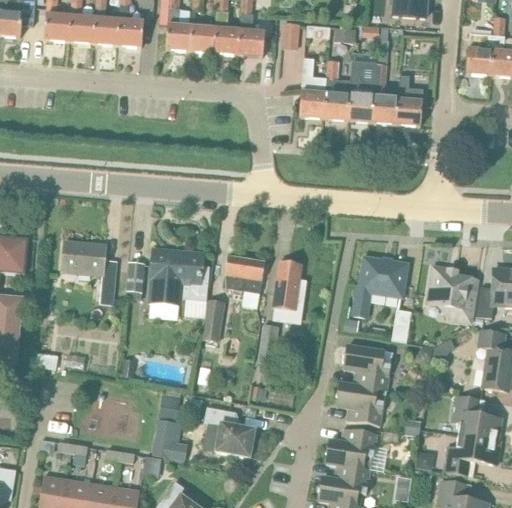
[(0,0),(0,35),(20,37),(21,25),(22,17),(23,11),(24,0),(0,0)]
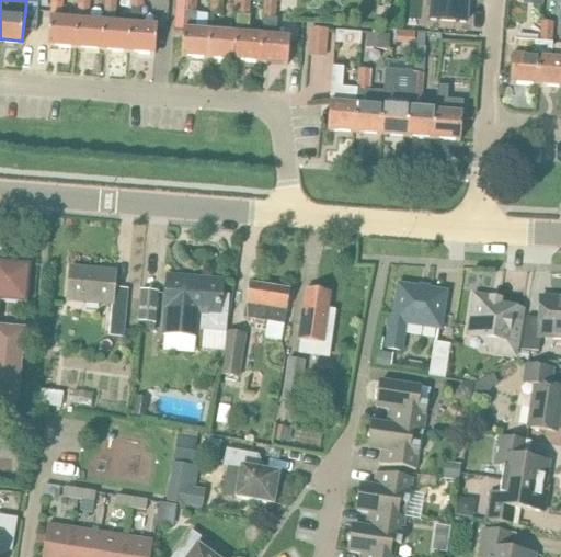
[(52,0),(48,43),(76,45),(78,16),(64,15),(65,0),(52,0)]
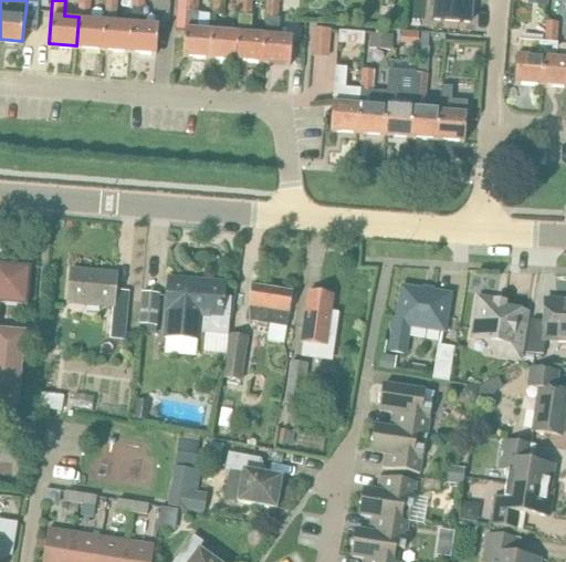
[(76,45),(103,48),(105,19),(90,18),(92,0),(80,0),(79,17),(76,45)]
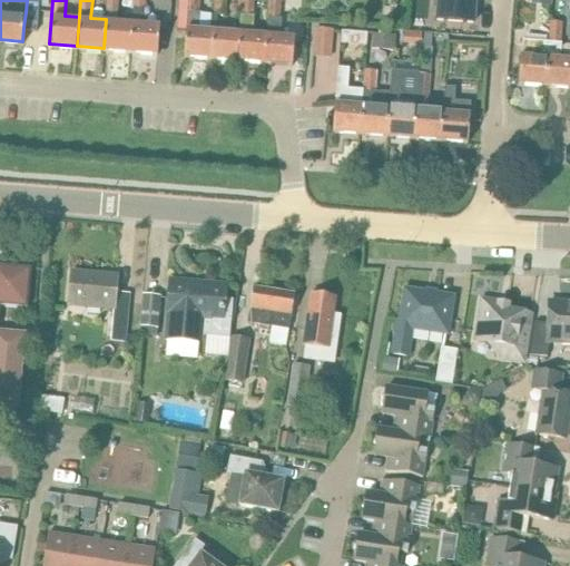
[(130,50),(135,0),(134,0),(133,21),(118,19),(119,0),(108,0),(107,19),(106,19),(104,48),(130,50)]
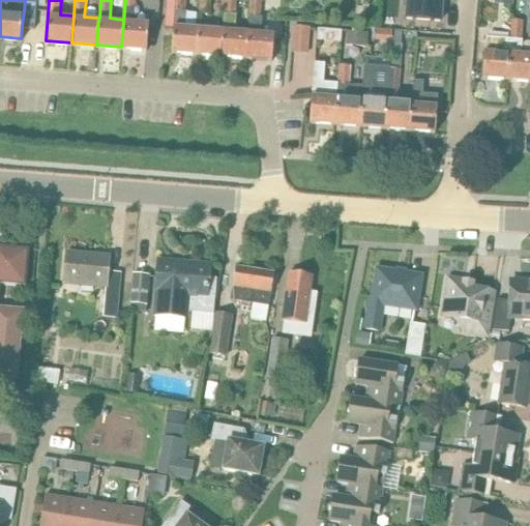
[(125,0),(121,47),(147,49),(149,22),(136,21),(137,4),(135,4),(135,0),(125,0)]
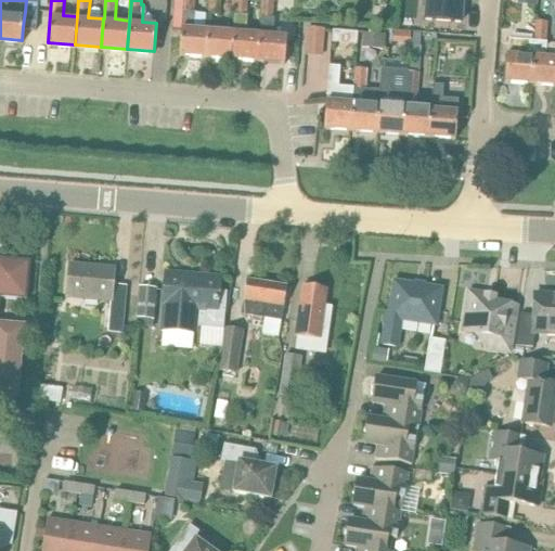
[(183,0),(179,53),(206,55),(208,27),(195,26),(196,7),(195,7),(195,0),(183,0)]
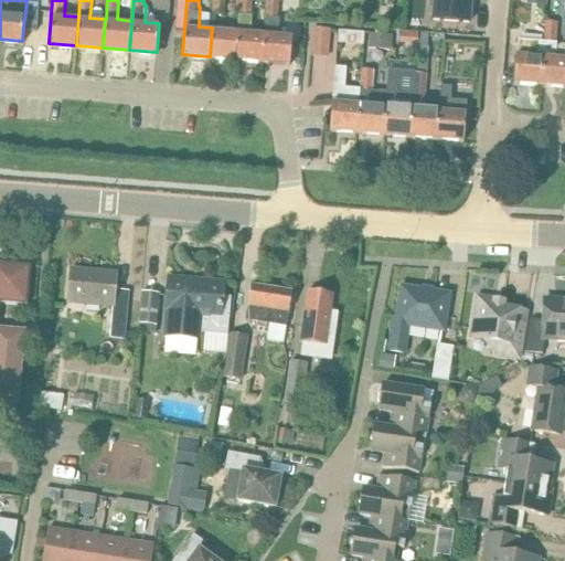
[(215,0),(214,10),(225,11),(226,0),(215,0)]
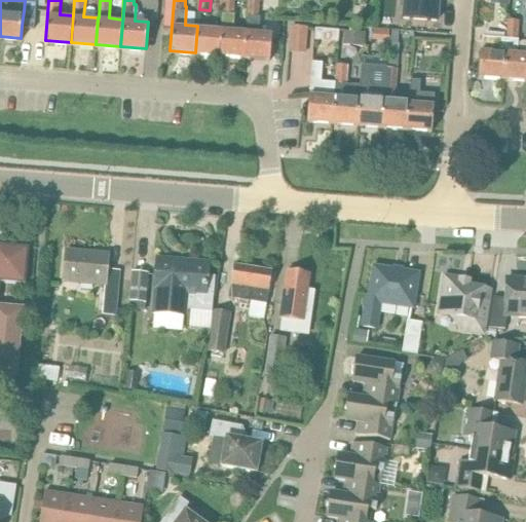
[(220,54),(246,57),(248,30),(235,29),(236,10),(234,10),(235,0),(224,0),(222,28),(220,54)]
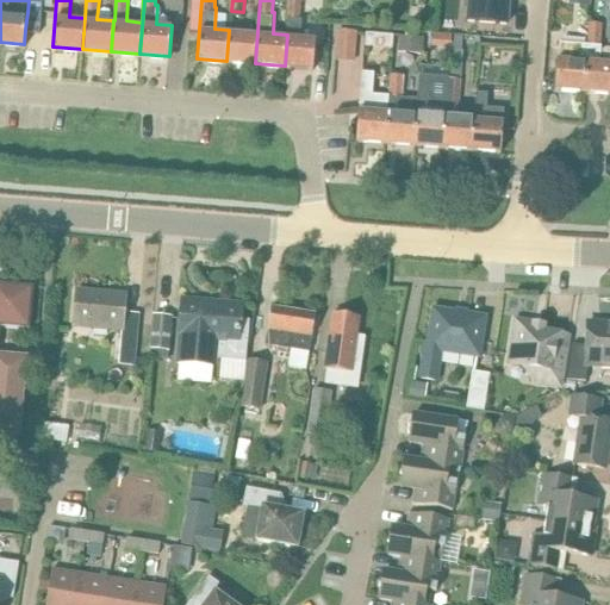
[(285,66),(313,68),(316,37),(300,36),(302,20),(300,20),(302,0),(290,0),(287,35),(285,66)]
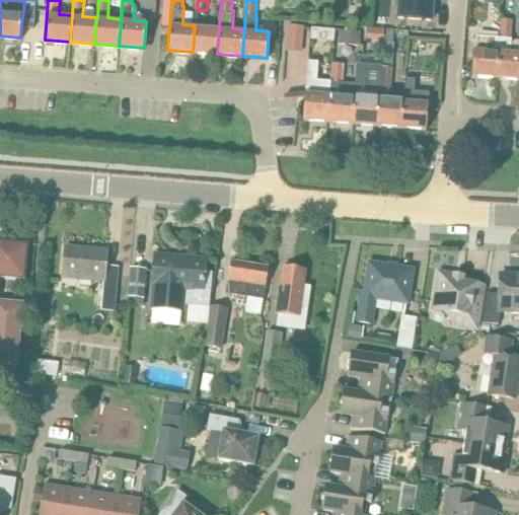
[(395,0),(394,17),(429,20),(430,0),(395,0)]
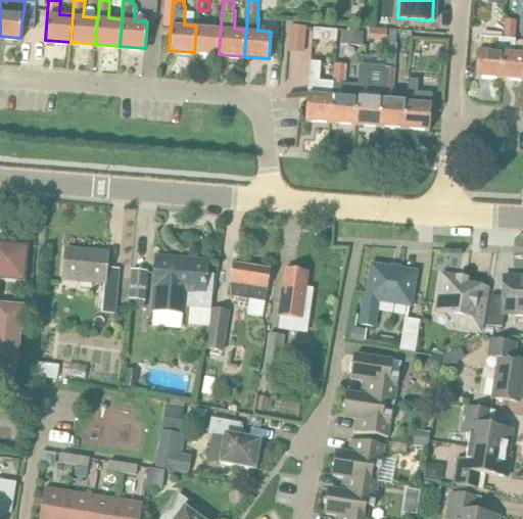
[(501,77),(522,78),(522,52),(515,52),(516,35),(514,35),(515,17),(506,16),(504,37),(501,77)]
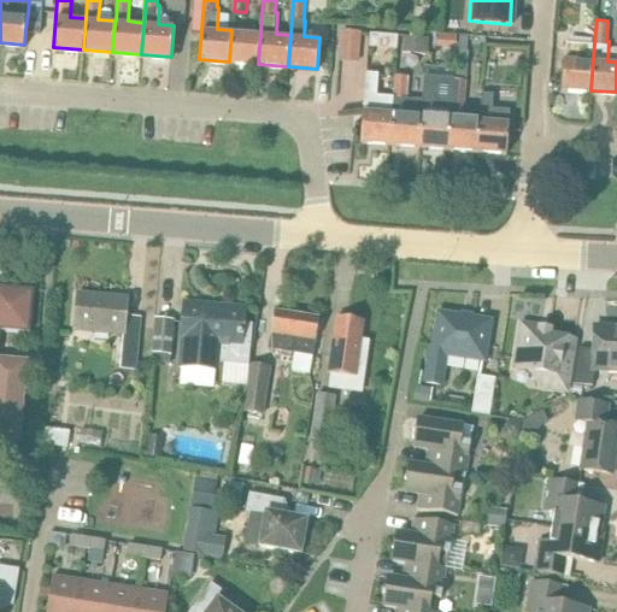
[(340,57),(358,58),(360,29),(342,28),(340,57)]
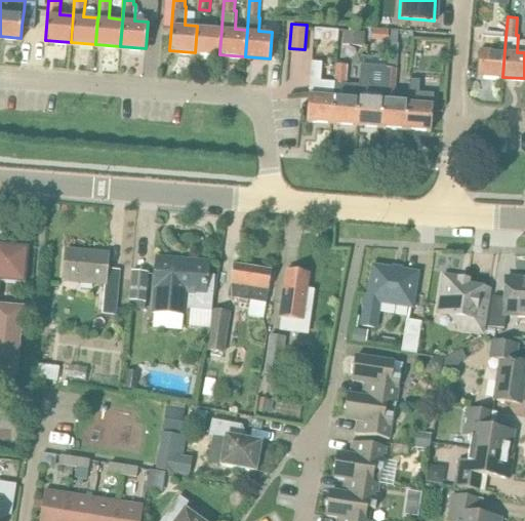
[(195,52),(219,54),(221,28),(197,26),(195,52)]
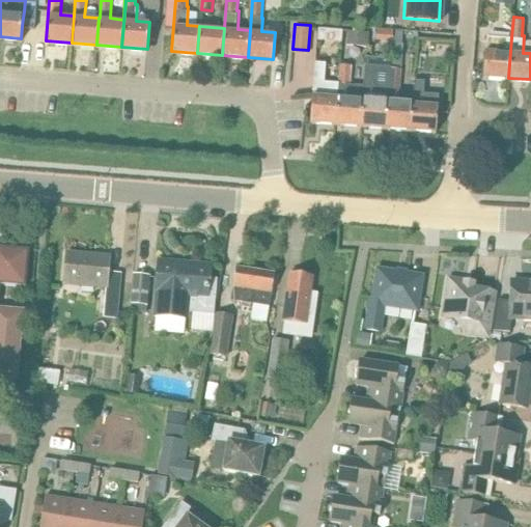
[(317,37),(341,39),(342,28),(318,26),(317,37)]
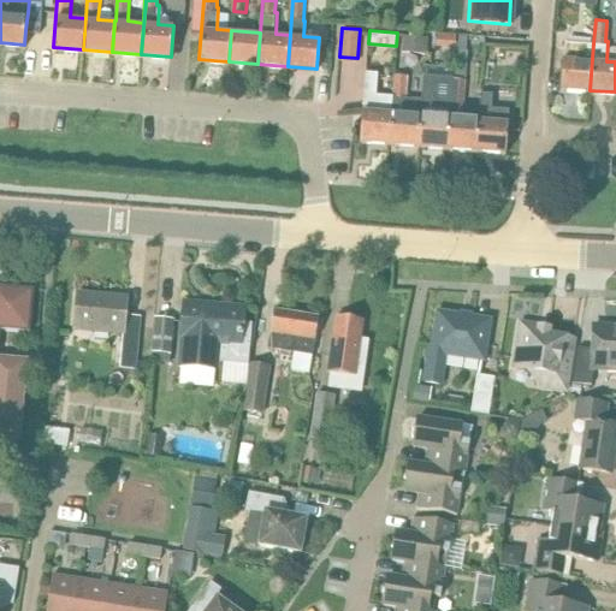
[(449,119),(446,147),(475,149),(478,122),(461,119),(462,104),(465,79),(467,48),(466,48),(467,33),(456,33),(452,78),(449,119)]
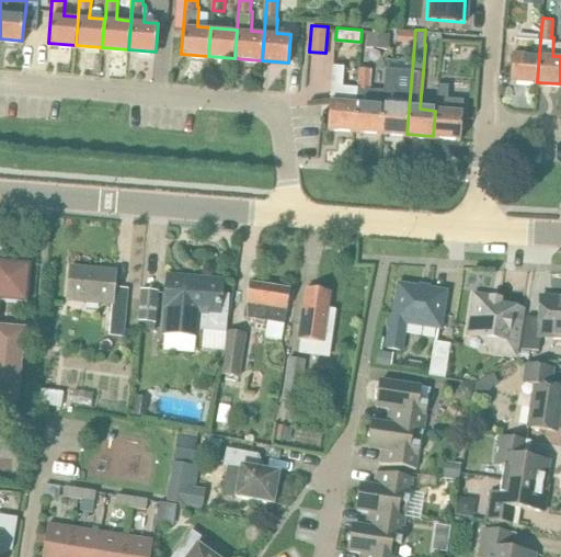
[(388,48),(389,32),(367,31),(366,46),(388,48)]
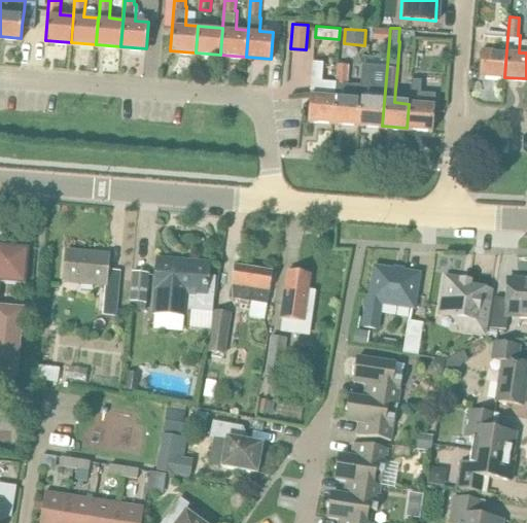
[(483,35),(480,75),(504,77),(507,37),(483,35)]
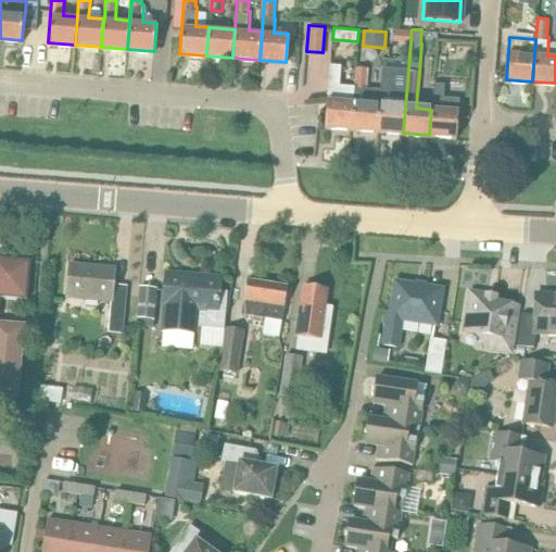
[(325,126),(352,128),(355,86),(341,85),(342,64),(330,63),(327,99),(325,126)]
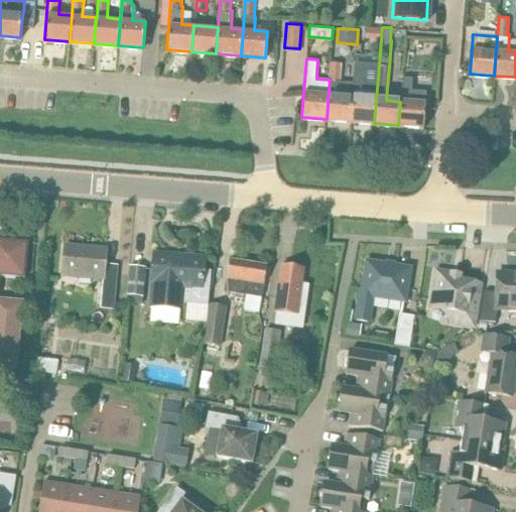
[(331,59),(330,80),(327,119),(350,121),(354,83),(340,82),(341,60),(331,59)]
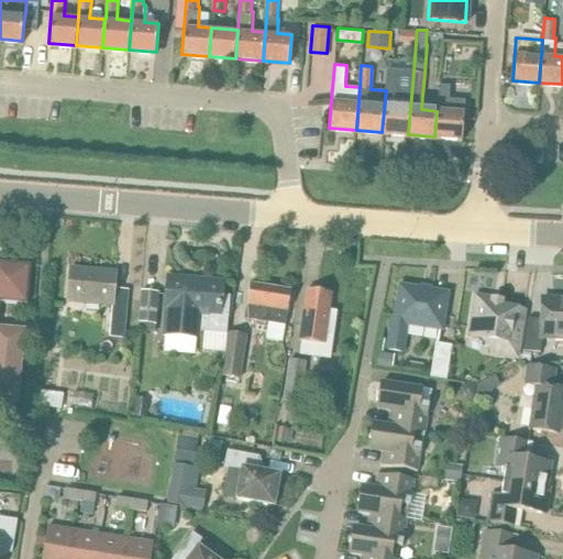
[(387,69),(386,90),(382,132),(408,134),(410,109),(411,95),(414,72),(399,70),(387,69)]
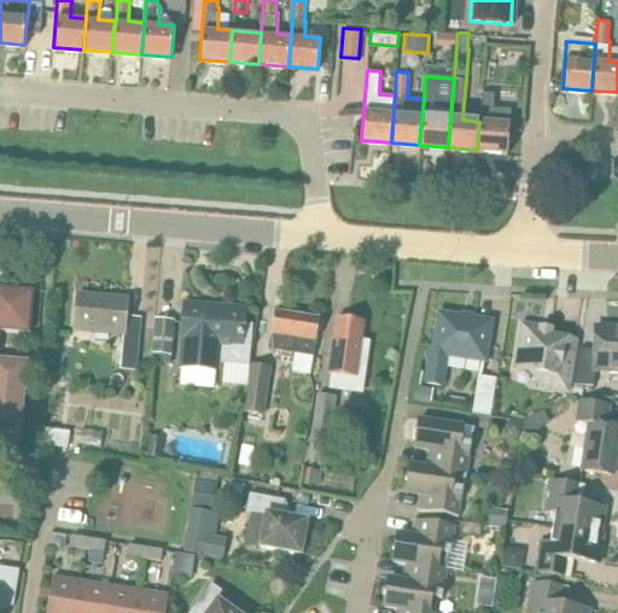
[(477,150),(507,152),(509,122),(491,121),(495,81),(483,80),(479,122),(477,150)]
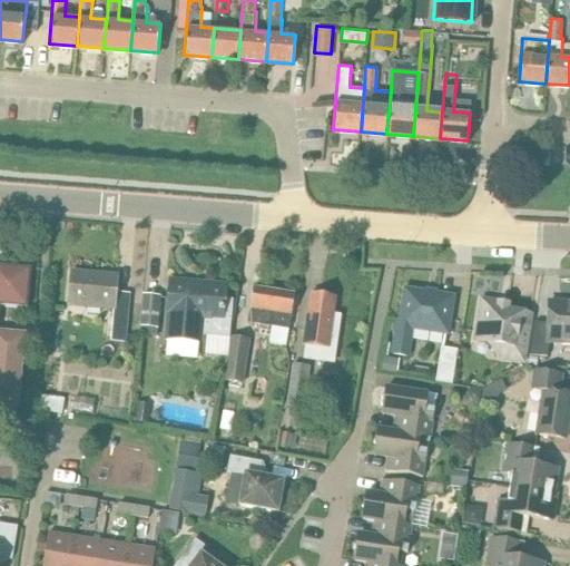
[(0,262),(0,402),(20,405),(27,331),(0,328),(0,323),(2,302),(28,305),(31,265),(0,262)]
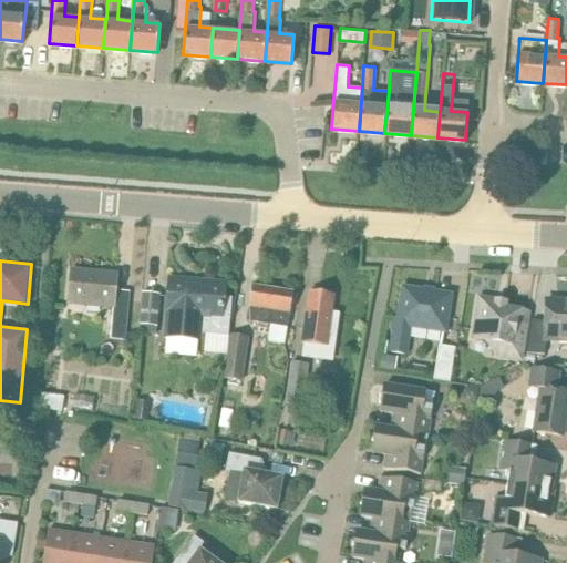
[(70,289),(69,300),(113,304),(111,337),(124,338),(126,311),(129,289),(115,288),(116,272),(72,267),(70,289)]
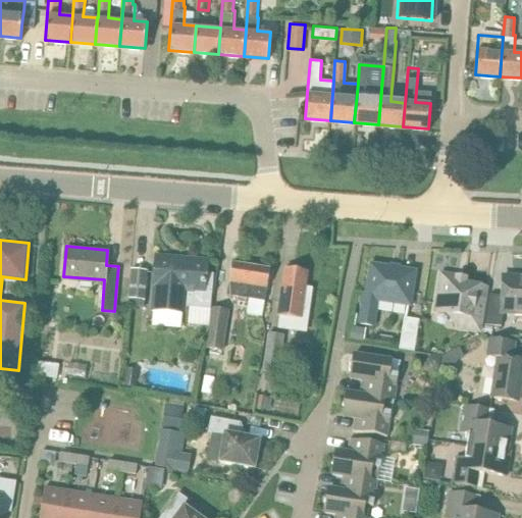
[(154,307),(183,310),(184,300),(193,300),(192,306),(210,307),(214,271),(206,271),(207,259),(156,254),(154,283),(156,283),(154,307)]
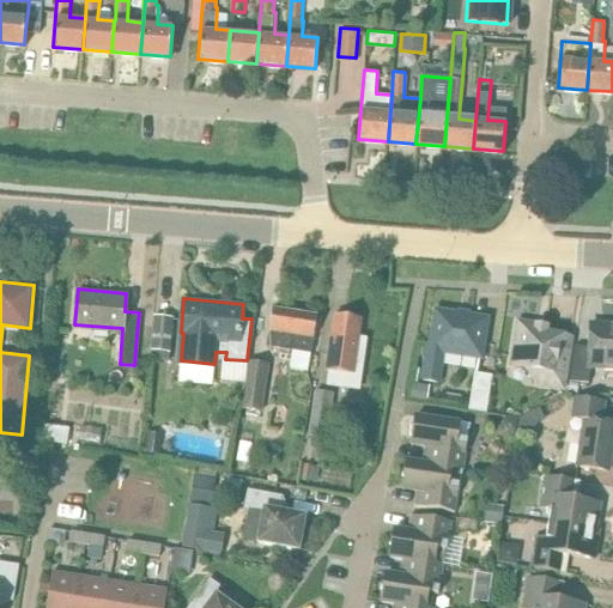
[(267,344),(292,348),(289,365),(308,369),(317,314),(273,306),(267,344)]
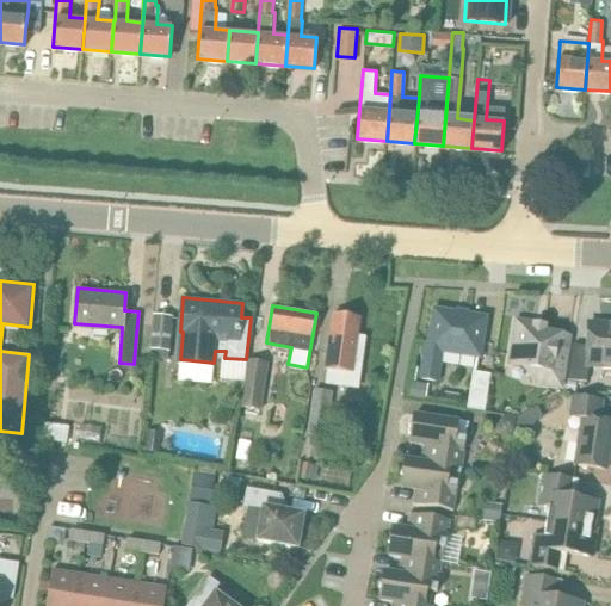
[(427,344),(423,376),(437,378),(440,347),(479,353),(485,315),(436,308),(430,345),(427,344)]
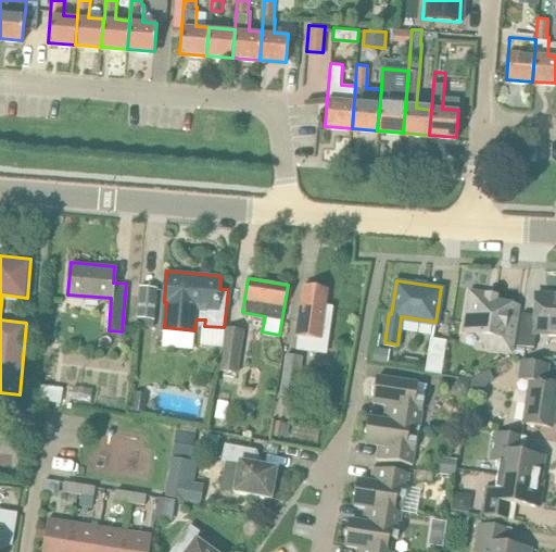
[(295,336),(299,337),(298,347),(319,350),(328,287),(303,284),(295,336)]
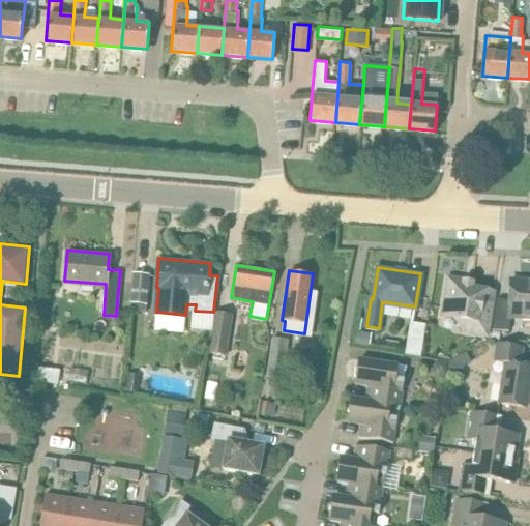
[(134,271),(130,302),(146,303),(149,273),(134,271)]
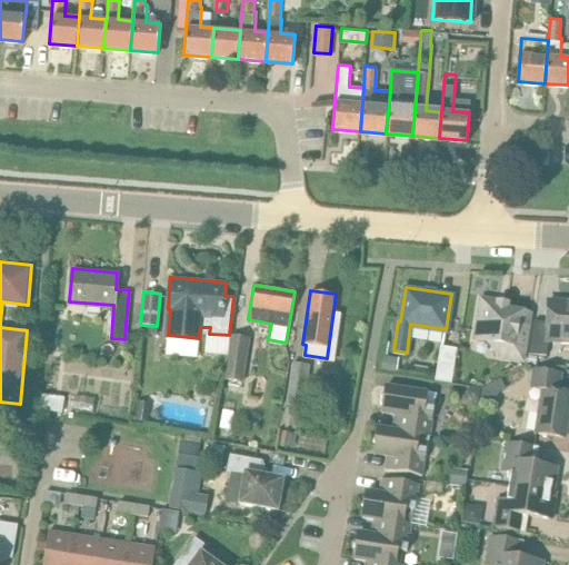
[(481,297),(476,333),(492,335),(499,350),(523,355),(530,311),(507,307),(507,300),(481,297)]
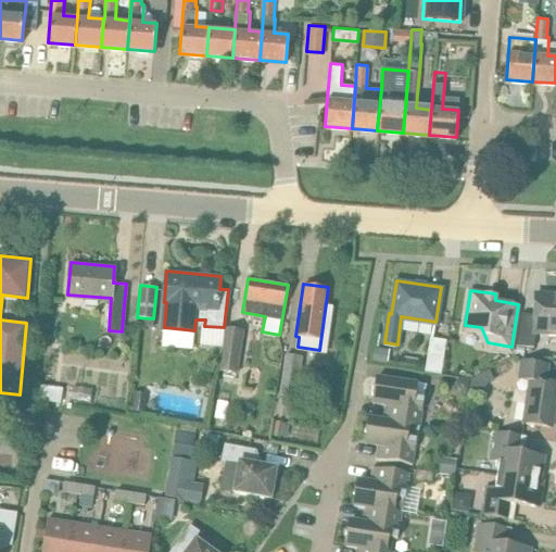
[(534,345),(535,330),(555,331),(555,295),(553,295),(553,292),(535,291),(534,312),(521,312),(518,334),(516,345),(534,345)]
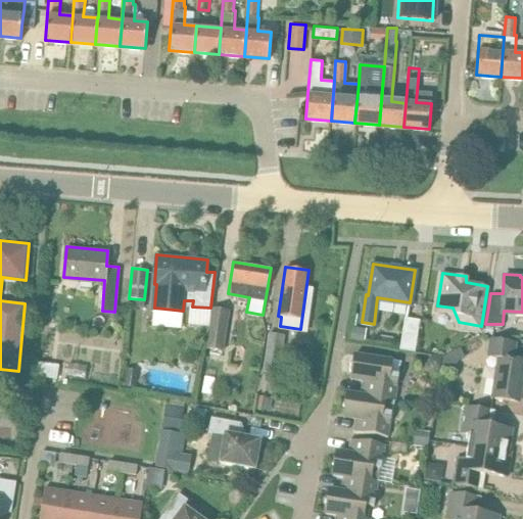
[(212,307),(206,346),(223,349),(229,310),(212,307)]
